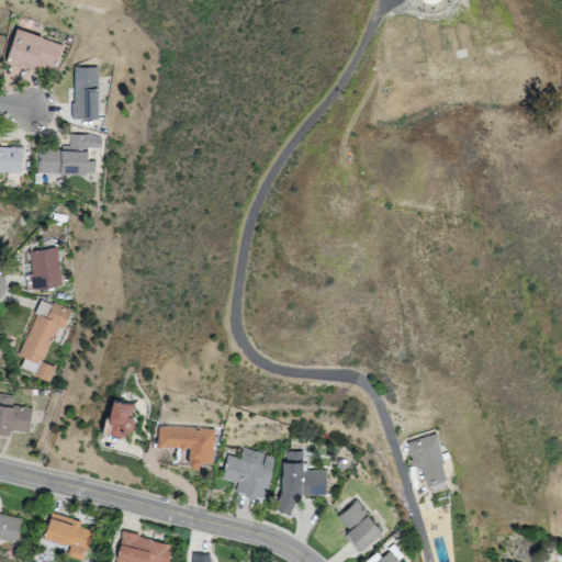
[(7,66),(10,51),(12,51),(19,31),(60,46),(60,49),(65,49),(55,74),(37,67),(36,72),(7,66)]
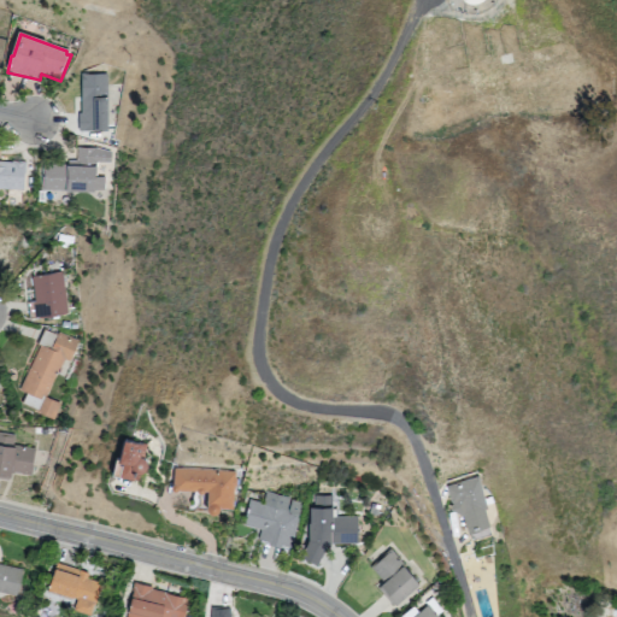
[(83,76),(84,115),(81,115),(81,134),(111,134),(110,76),(83,76)]
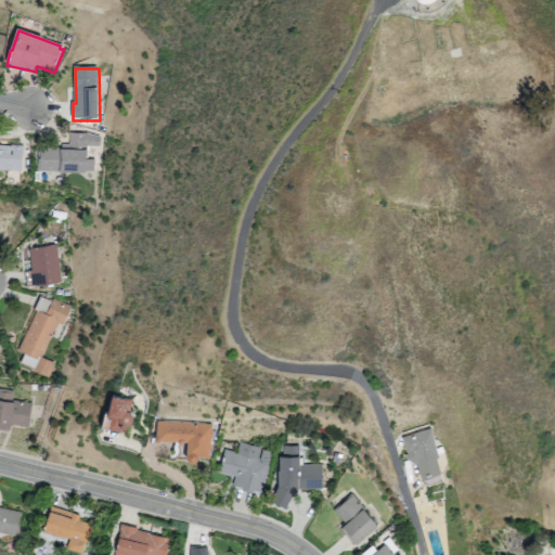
[(41,146),(40,169),(98,172),(98,160),(89,160),(89,143),(99,144),(99,138),(91,133),(72,132),(72,144),(64,144),(64,147),(41,146)]
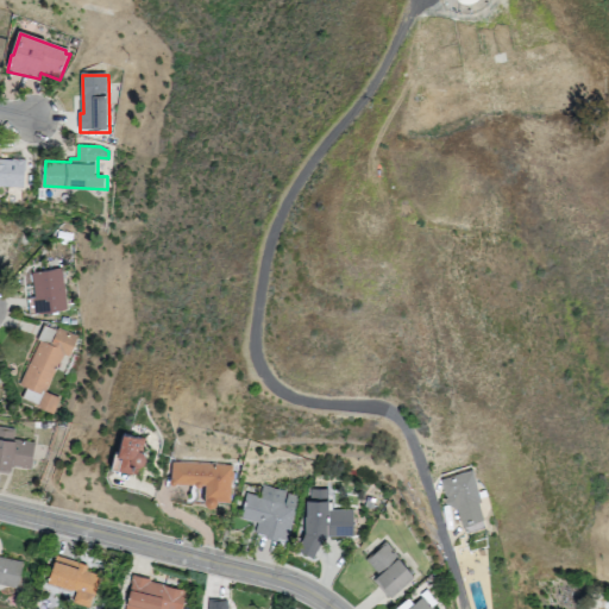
[(0,186),(25,188),(26,171),(27,171),(29,162),(0,159),(0,186)]
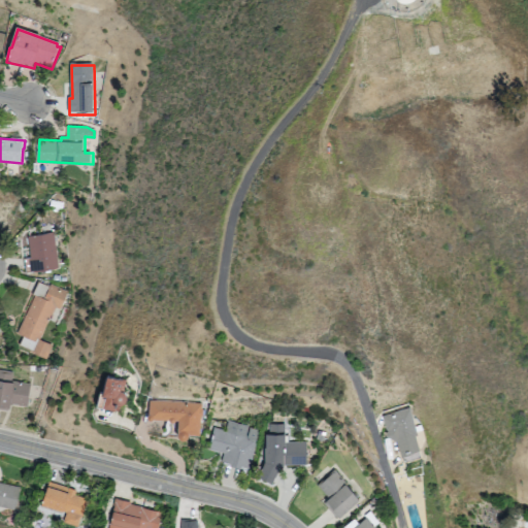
[(30,237),(32,258),(26,259),(28,273),(61,269),(56,233),(30,237)]
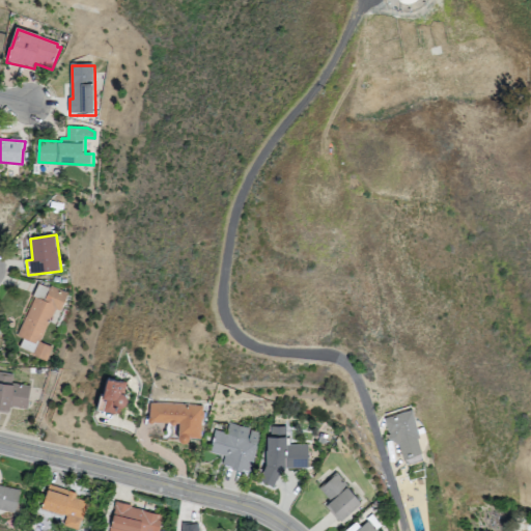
[(36,297),(20,336),(26,339),(21,347),(49,361),(53,350),(43,343),(58,311),(62,312),(71,296),(53,287),(46,301),(36,297)]
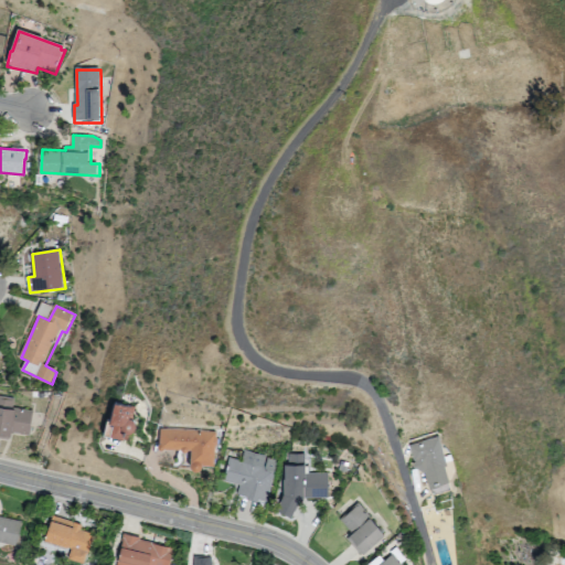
[(0,438),(11,440),(12,434),(31,437),(35,412),(14,408),(17,398),(0,395),(0,438)]
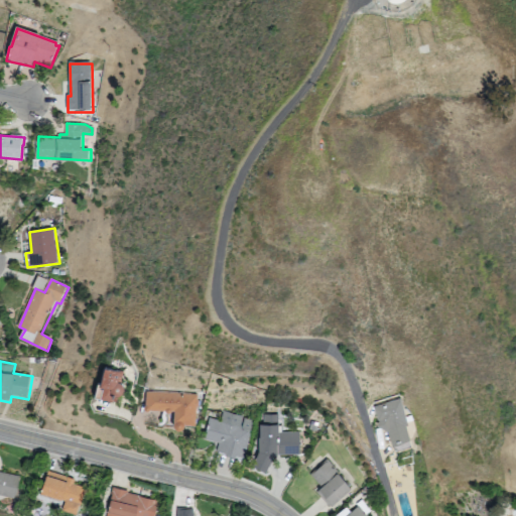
[(96,397),(99,383),(102,384),(106,368),(125,372),(122,384),(125,388),(125,393),(121,395),(117,396),(115,402),(96,397)]
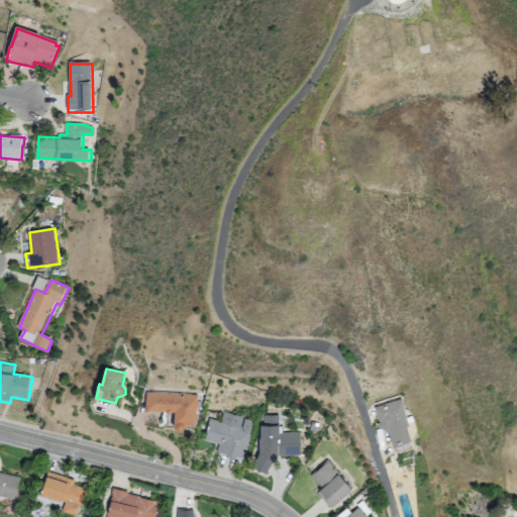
[(200,397),(200,401),(201,404),(201,408),(199,409),(198,427),(188,426),(186,429),(184,431),(180,431),(177,429),(176,425),(177,413),(174,413),(172,414),(170,414),(168,412),(152,411),(150,412),(148,411),(146,410),(146,408),(148,406),(148,393),(200,397)]
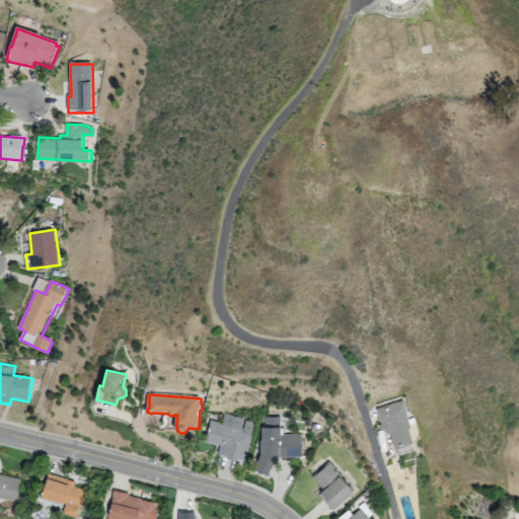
[(374,409),(380,434),(388,437),(395,459),(414,452),(400,400),(374,409)]
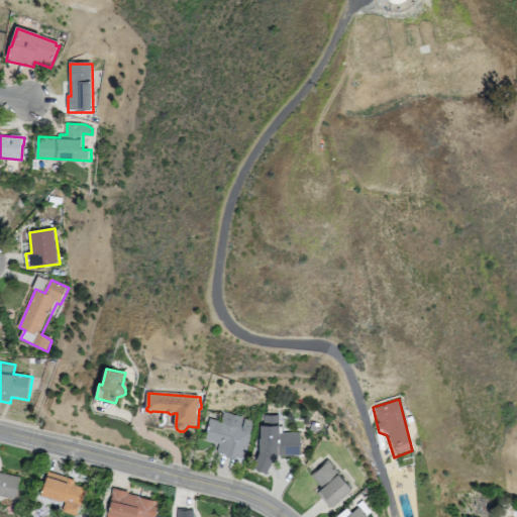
[(211,421),(205,441),(220,445),(218,454),(246,461),(255,423),(226,416),(224,424),(211,421)]
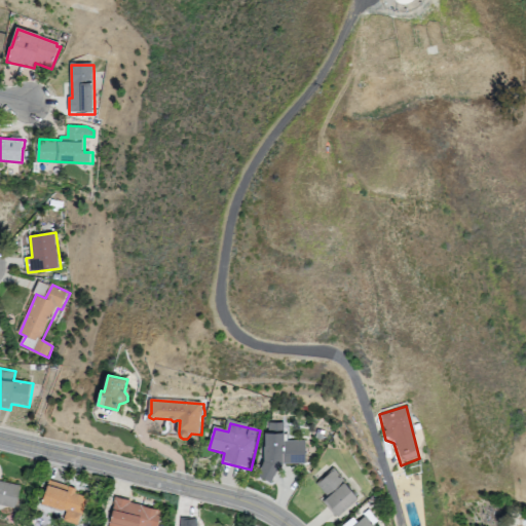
[(266,436),(267,459),(259,478),(274,484),(283,464),(309,464),(308,442),(289,442),(288,423),(270,423),(271,436),(266,436)]
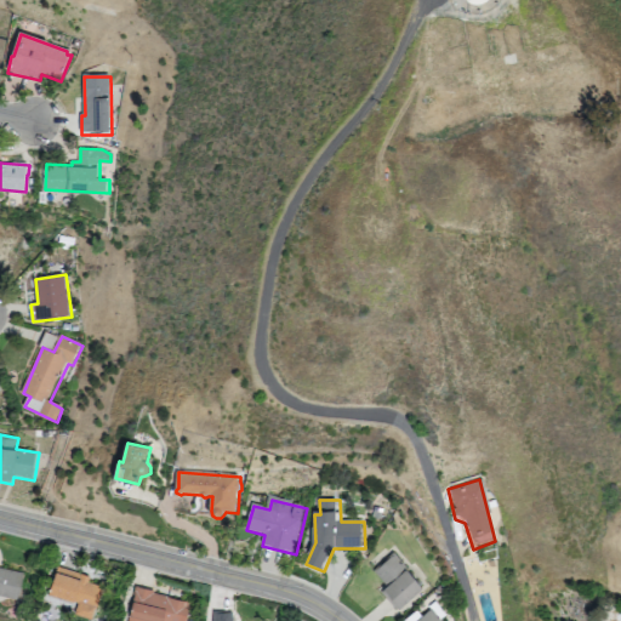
[(377,571),(389,586),(383,593),(400,614),(427,590),(397,554),(377,571)]
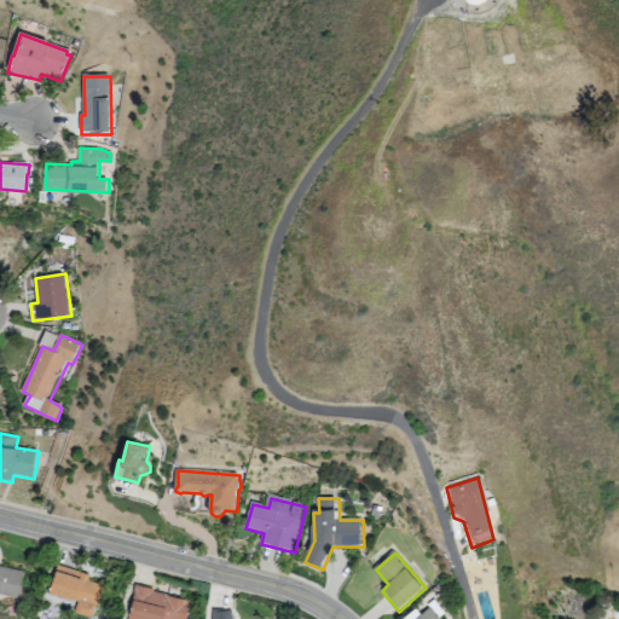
[(50,595),(79,606),(76,613),(93,618),(105,588),(88,582),(91,577),(59,566),(50,595)]
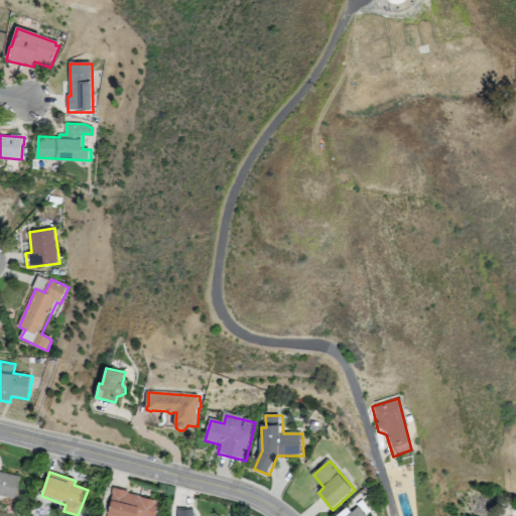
[(0,494),(16,498),(21,478),(0,473),(0,494)]
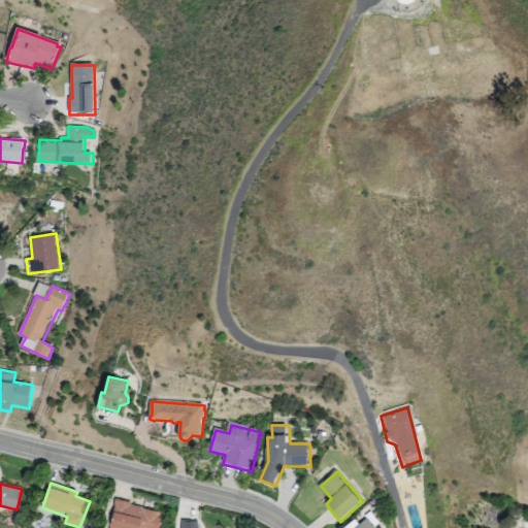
[(111,527),(161,527),(165,514),(132,505),(132,503),(119,500),(111,527)]
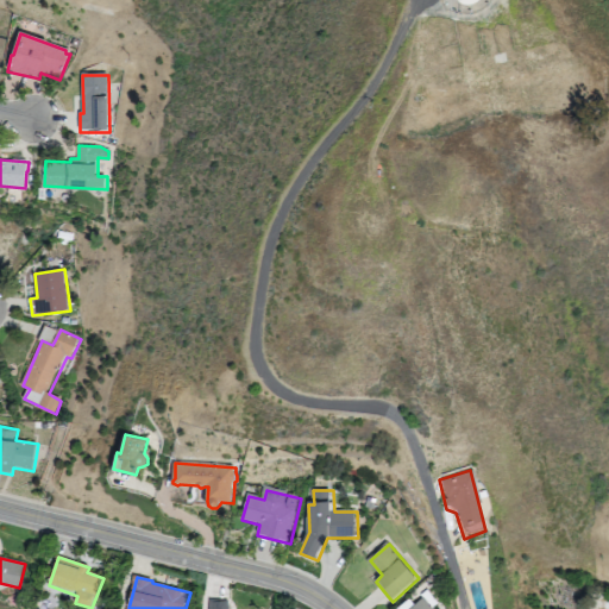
[(434,608),(426,597),(410,608),(434,608)]
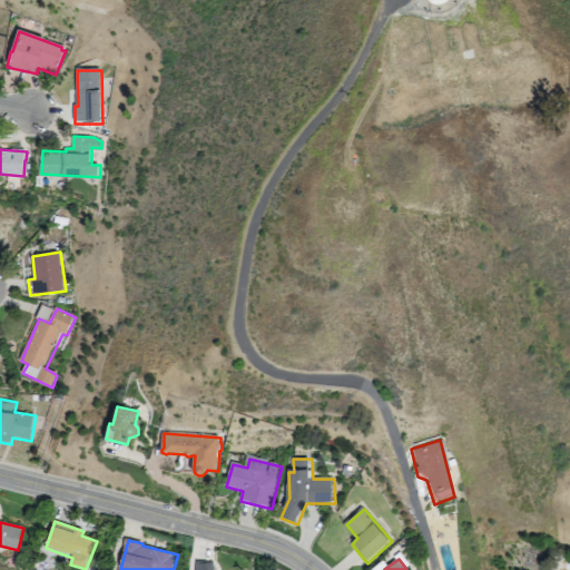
[(195,569),(212,569),(213,561),(196,560),(195,569)]
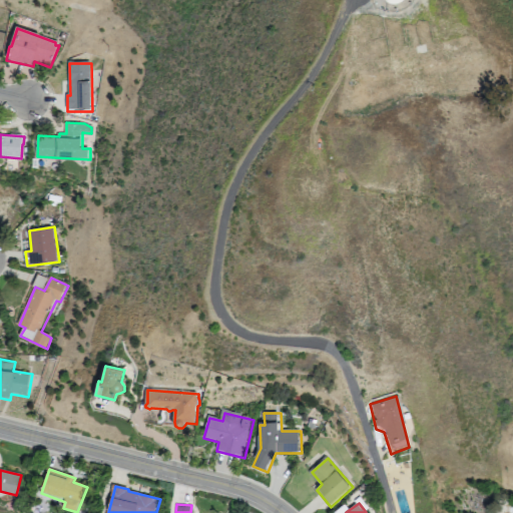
All buildings are outlined.
